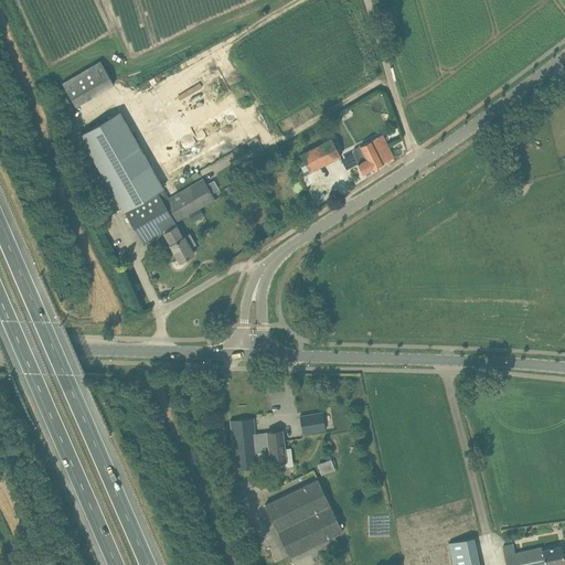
[(100,61),(62,83),(76,107),(115,85),(100,61)]
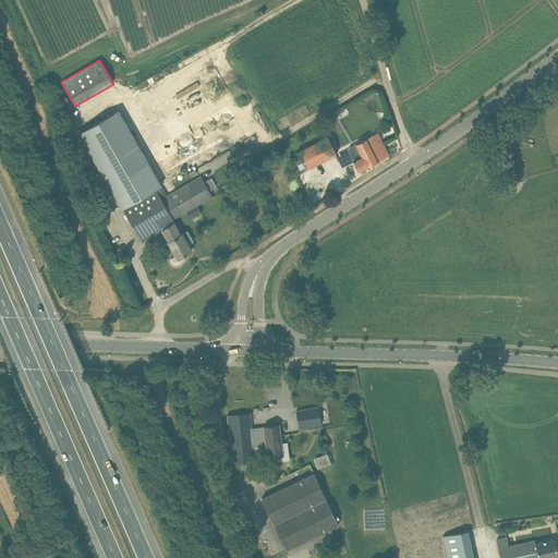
[(199,80),(219,64),(216,60),(196,75),(199,80)]
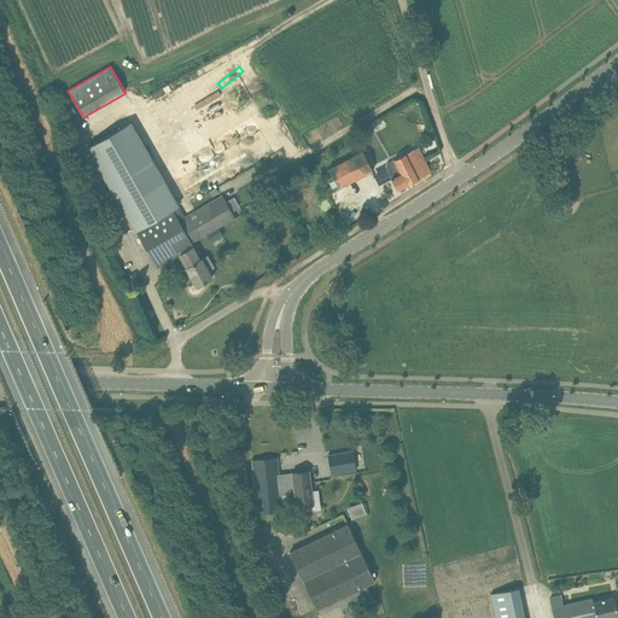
[(81,118),(74,105),(68,109),(76,121),(81,118)]
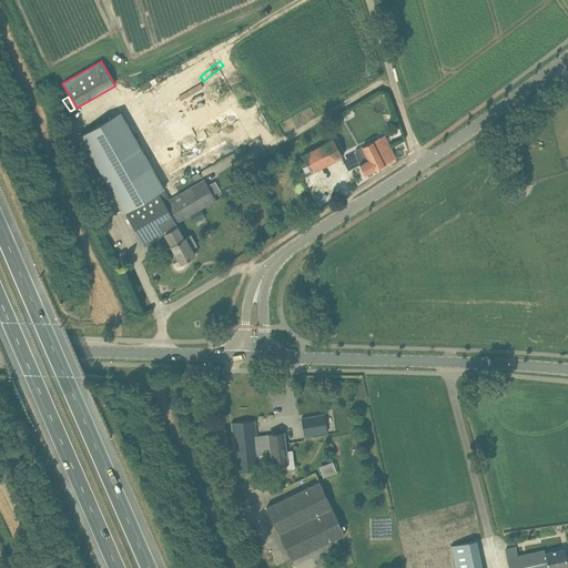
[(120,112),(81,134),(124,211),(164,188),(120,112)]
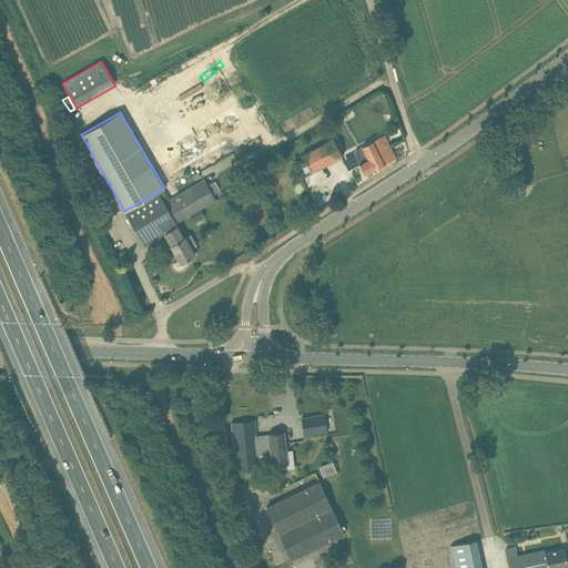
[(215,117),(202,122),(208,134),(220,129),(215,117)]
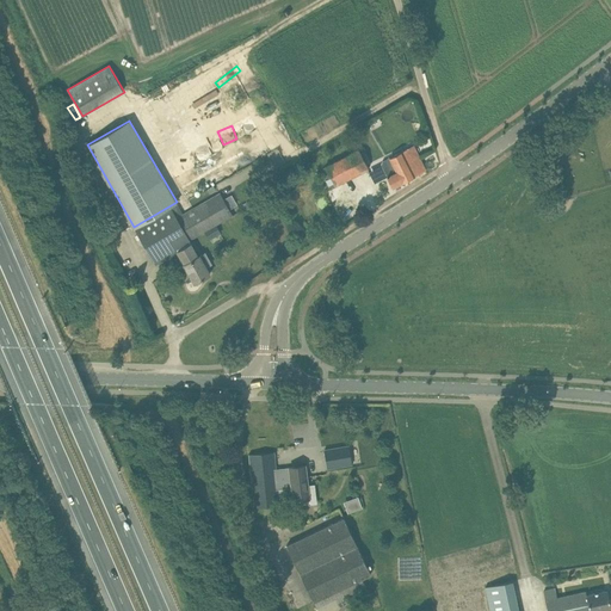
[(382,161),(381,165),(387,177),(393,187),(402,181),(402,183),(426,171),(413,146),(389,158),(382,161)]
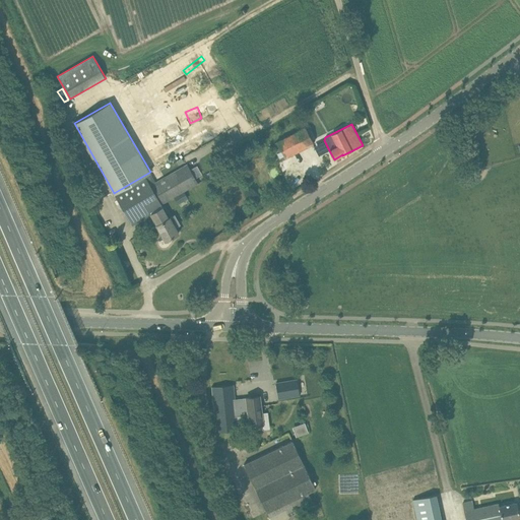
[(276,141),(285,157),(314,143),(305,126),(276,141)]
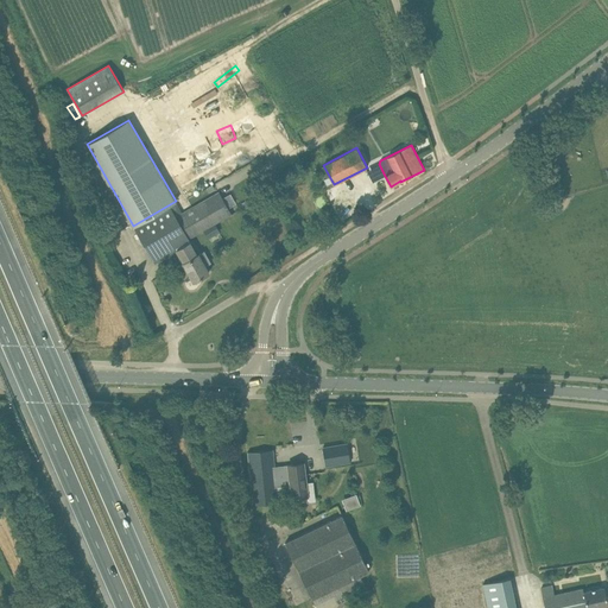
[(176,201),(133,226),(156,263),(176,251),(183,263),(194,282),(209,272),(206,265),(209,263),(208,260),(209,260),(204,252),(198,254),(196,255),(189,242),(190,242),(189,239),(232,214),(219,192),(182,213),(176,201)]
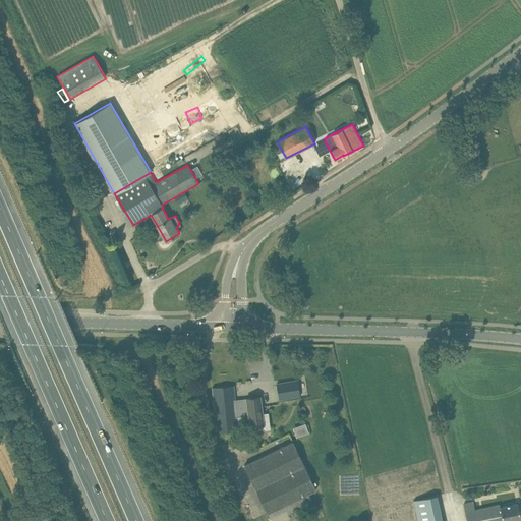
[(185,191),(176,196),(179,204),(189,198),(185,191)]
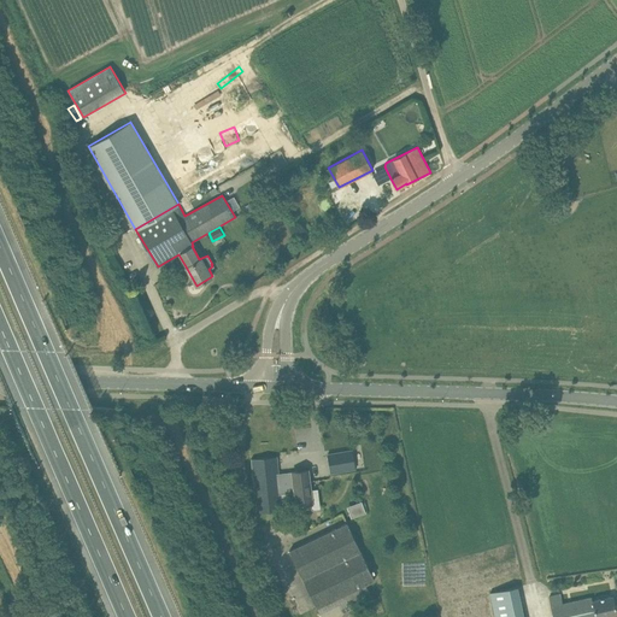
[(328,453),(331,472),(356,469),(352,450),(328,453)]
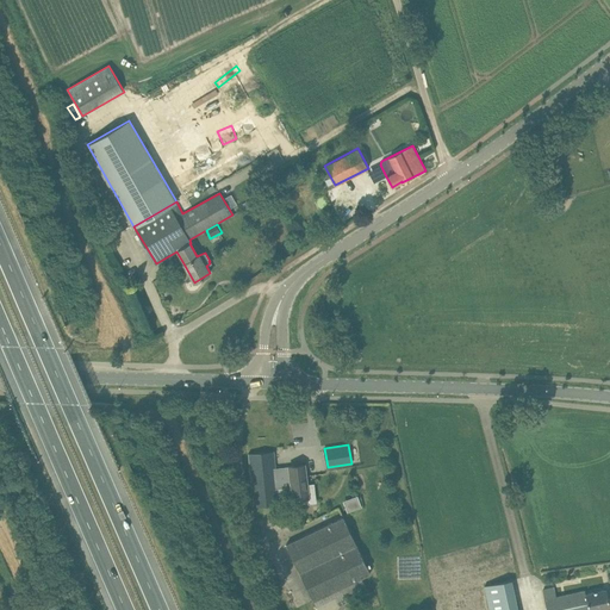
[(275,452),(249,454),(254,508),(279,504),(278,489),(292,487),(293,499),(300,499),(302,504),(316,503),(313,484),(307,485),(305,465),(277,468),(275,452)]
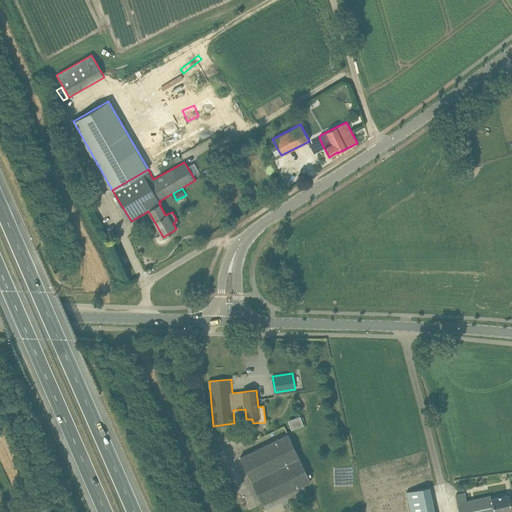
[(293,430),(305,425),(301,415),(289,419),(293,430)]
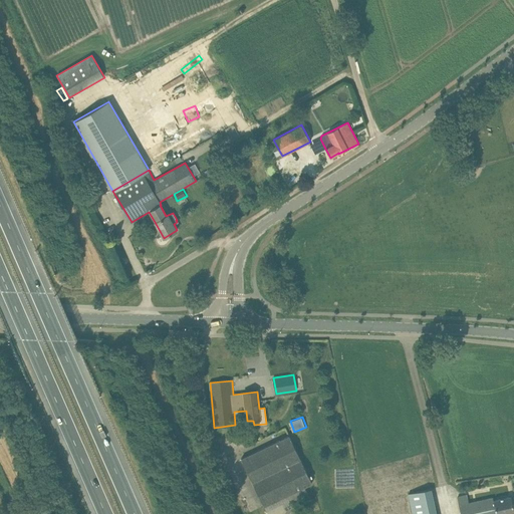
[(310,500),(304,487),(312,483),(290,435),(242,458),(268,513),(283,513),(285,512),(310,500)]
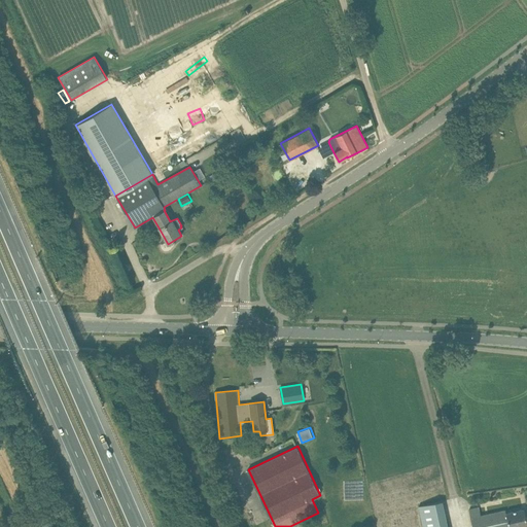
[(419,506),(423,526),(447,526),(442,501),(419,506)]
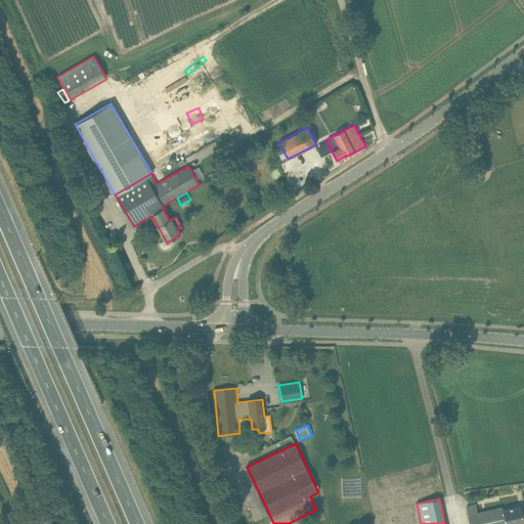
[(467,507),(470,523),(515,523),(523,522),(523,520),(521,507),(504,510),(503,508),(477,513),(476,505),(467,507)]
